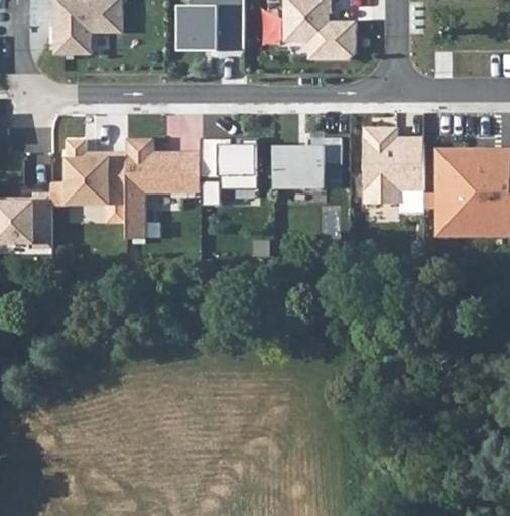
[(119,0),(52,0),(51,53),(90,54),(91,32),(118,33),(119,0)]
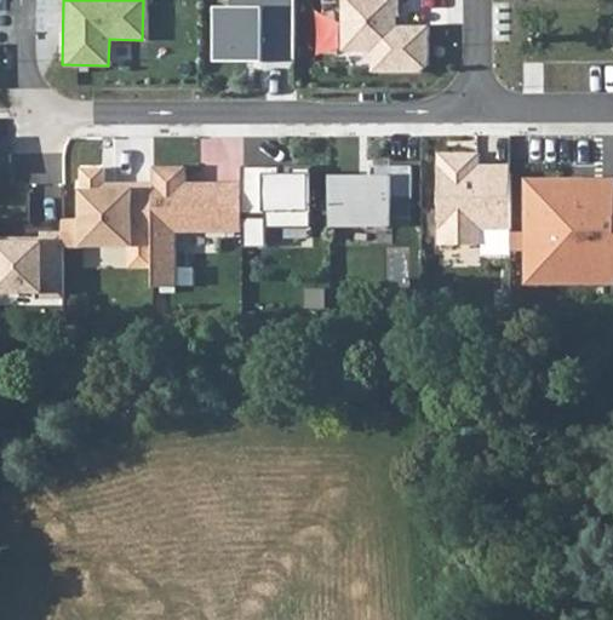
[(287,0),(229,0),(230,9),(217,9),(218,64),(290,64),(287,0)]
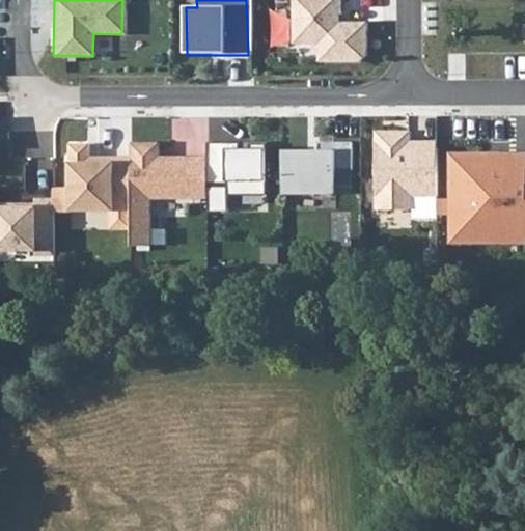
[(288,0),(287,39),(315,40),(314,61),(346,62),(357,60),(361,50),(362,22),(339,21),(339,0),(288,0)]
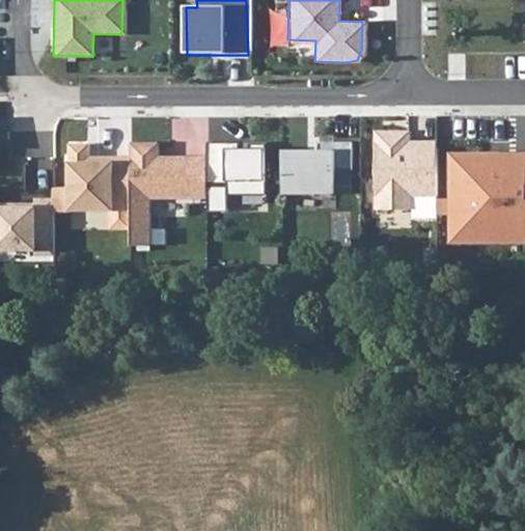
[(408,132),(372,132),(372,195),(378,195),(377,208),(408,208),(408,197),(439,197),(440,140),(408,140),(408,132)]
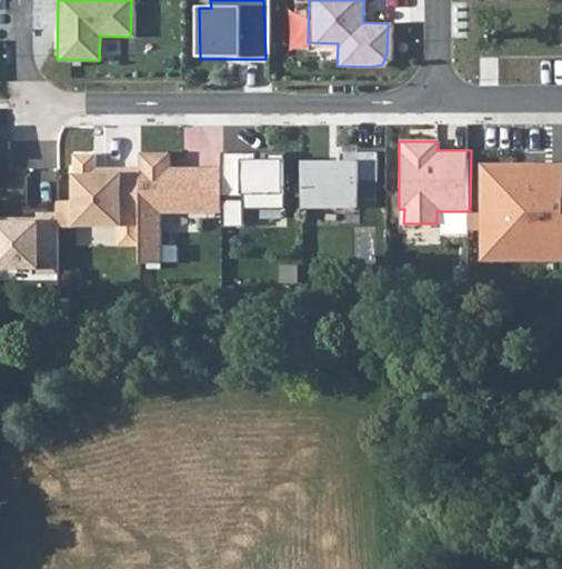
[(373,152),(335,151),(335,161),(305,161),(304,206),(358,206),(358,181),(373,182),(373,152)]
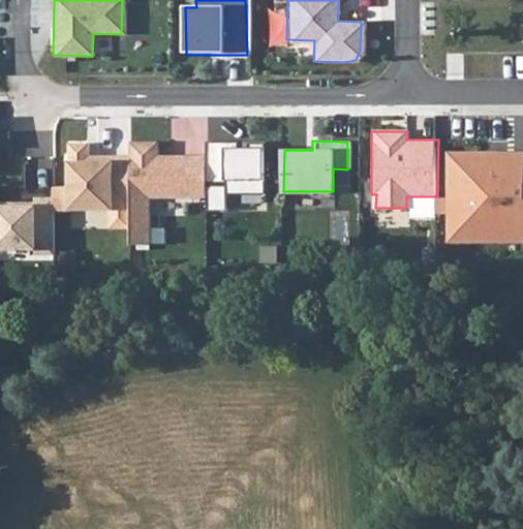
[(201,198),(201,156),(156,157),(156,143),(128,143),(127,159),(128,229),(128,248),(150,248),(149,198),(201,198)]
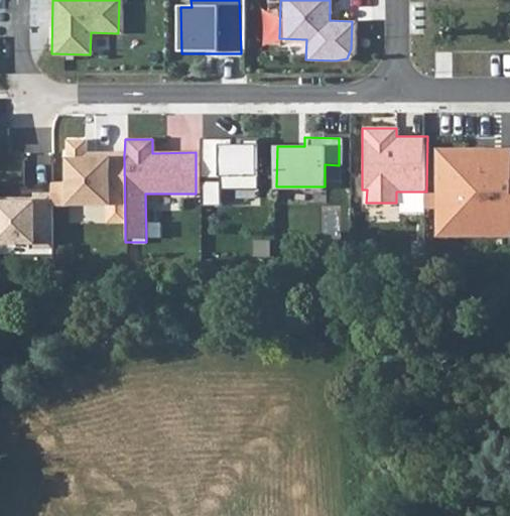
[(227,140),(198,140),(196,152),(196,194),(197,207),(221,207),(221,190),(255,190),(256,144),(229,144),(227,140)]
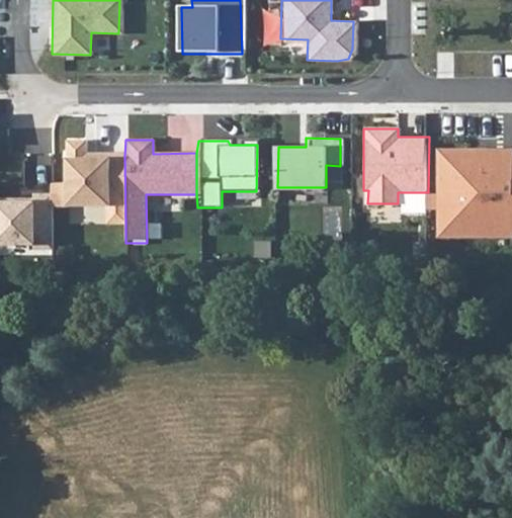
[(84,142),(64,143),(65,183),(45,183),(45,191),(45,204),(65,205),(105,204),(105,225),(125,225),(124,156),(84,156),(84,142)]
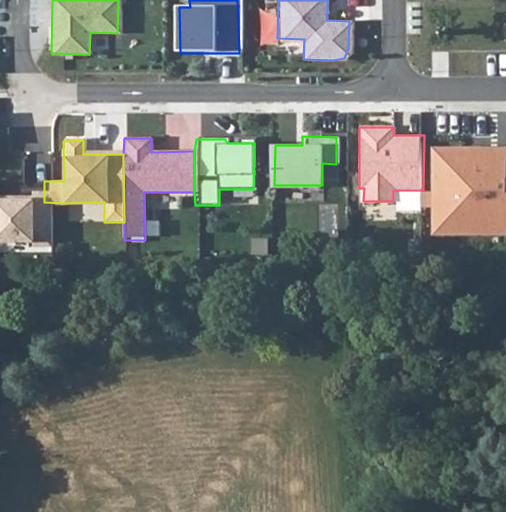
[(44,189),(23,189),(23,197),(11,197),(11,202),(0,201),(0,245),(31,245),(31,242),(44,242),(44,202),(44,189)]
